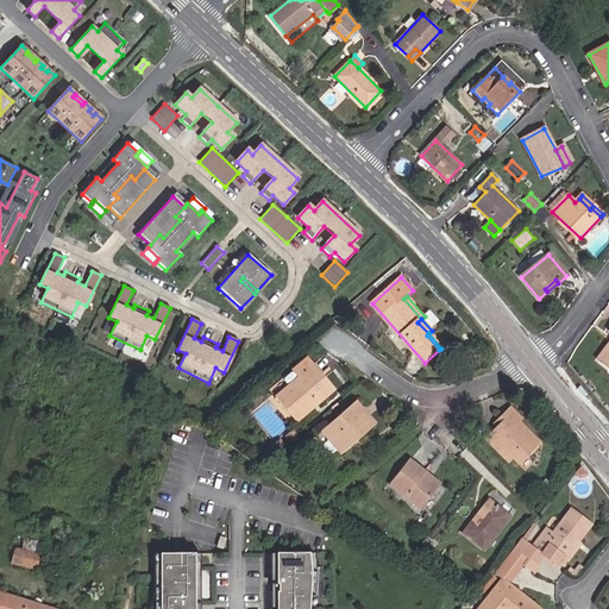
[(602,364),(608,353),(608,344),(597,360),(602,364)]
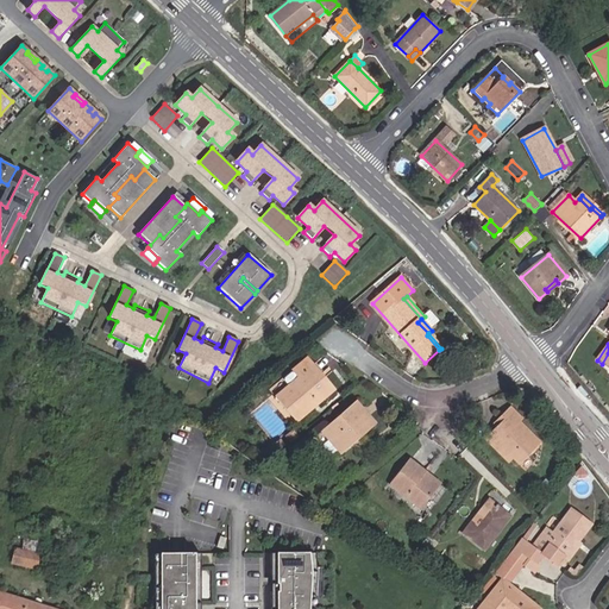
[(305,356),(293,366),(301,375),(313,364),(305,356)]
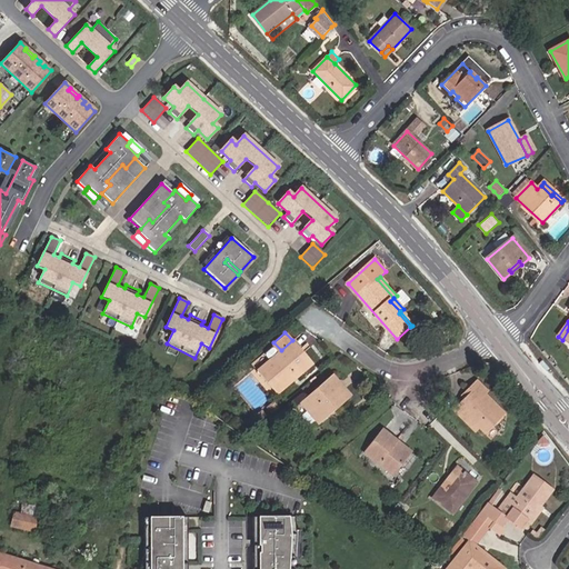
[(299,347),(292,340),(281,350),(280,351),(272,358),(258,370),(275,388),(303,361),(295,351),(299,347)]
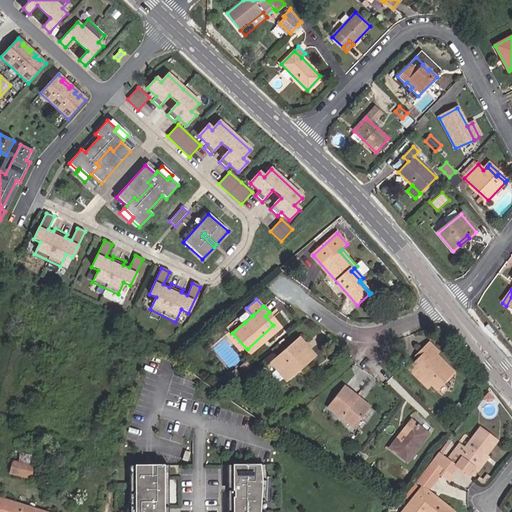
[(240,317),(245,322),(252,316),(247,311),(245,311),(240,316),(240,317)]
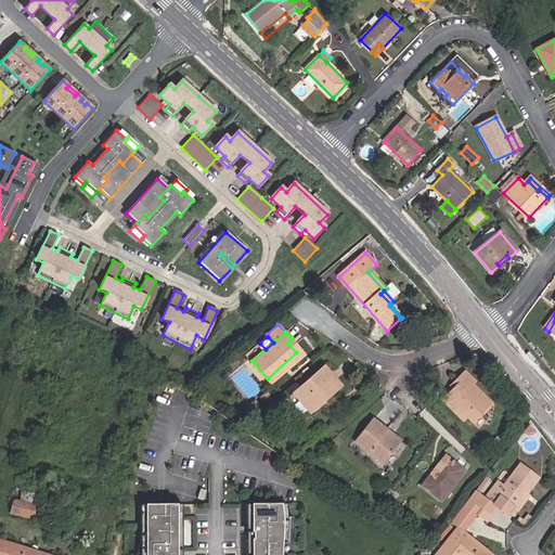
[(272,384),(305,352),(292,338),(287,343),(296,352),(268,378),(272,384)]
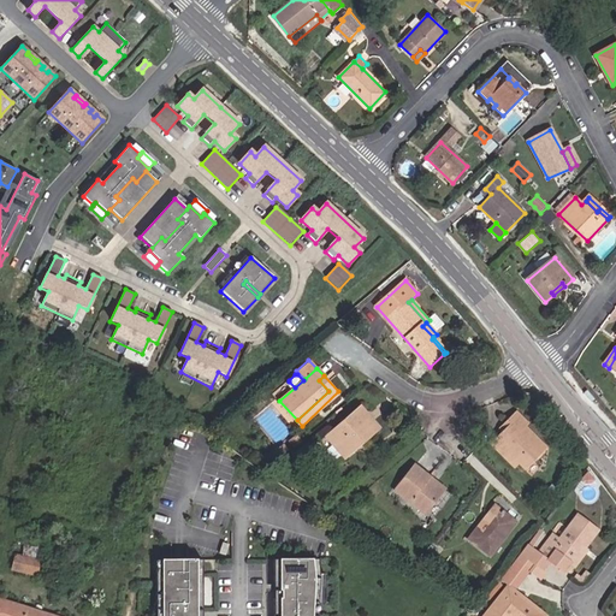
[(344,454),(362,439),(365,442),(381,428),(363,407),(330,436),(344,454)]
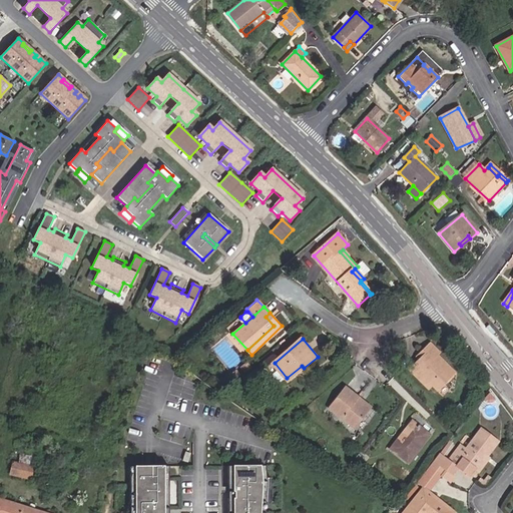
[(425,353),(419,359),(413,366),(432,386),(438,392),(455,374),(437,356),(439,354),(430,344),(423,351),(425,353)]
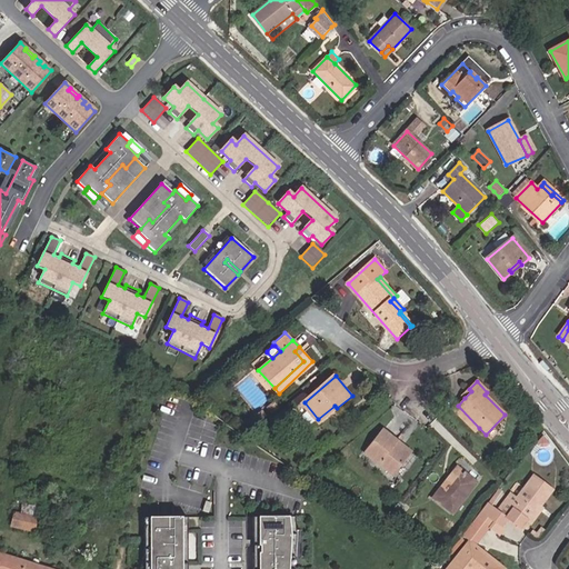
[(469,389),(462,395),(465,398),(471,391),(469,389)]
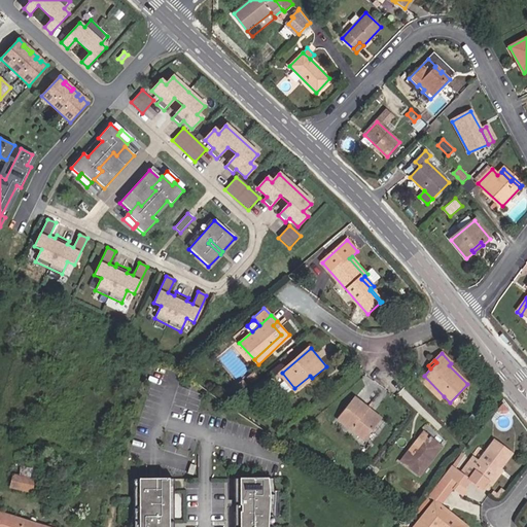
[(254,373),(247,379),(251,384),(257,378),(254,373)]
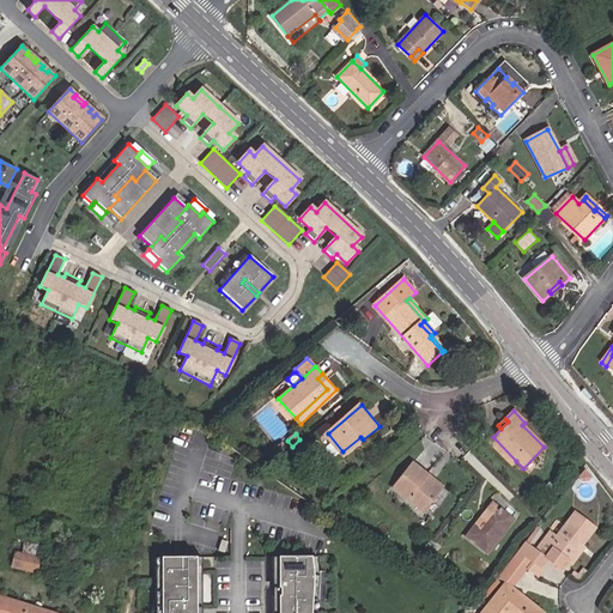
[(343,451),(345,455),(363,439),(360,437),(343,451)]
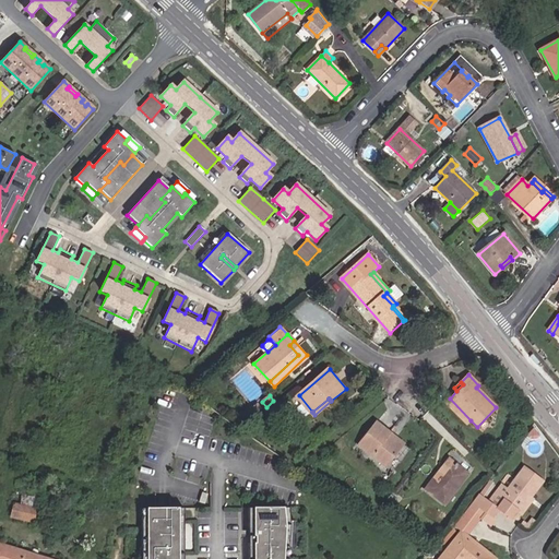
[(445,403),(467,424),(471,420),(450,399),(445,403)]
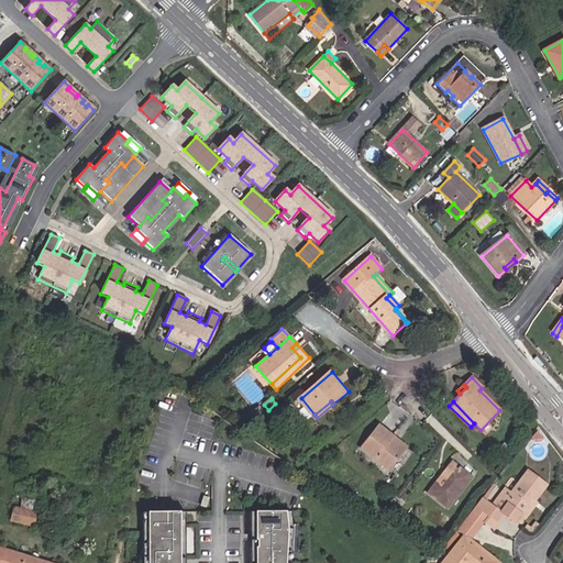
[(404,450),(389,439),(393,435),(379,426),(362,448),(389,468),(404,450)]
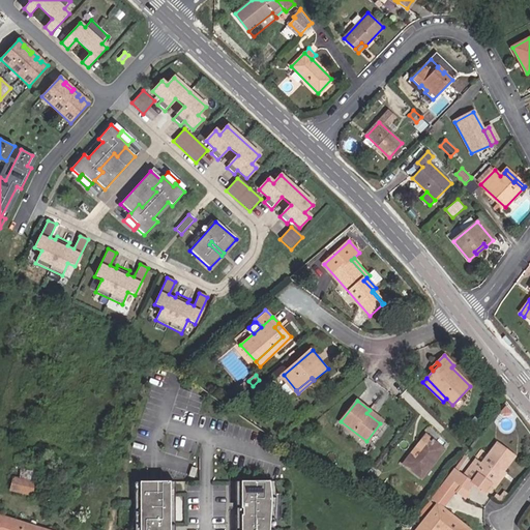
[(380,423),(383,420),(370,410),(366,413),(380,423)]
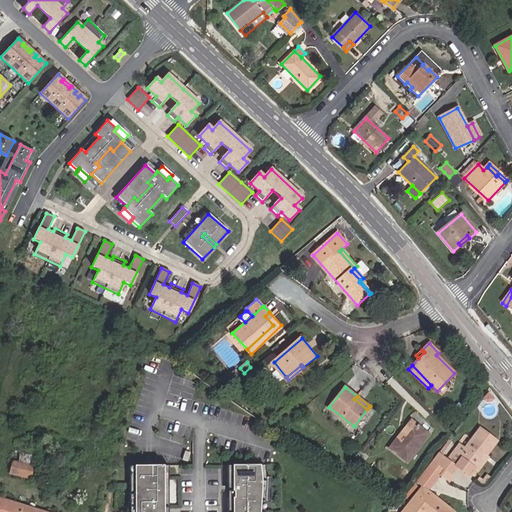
[(414,423),(411,421),(400,435),(403,437),(414,423)]
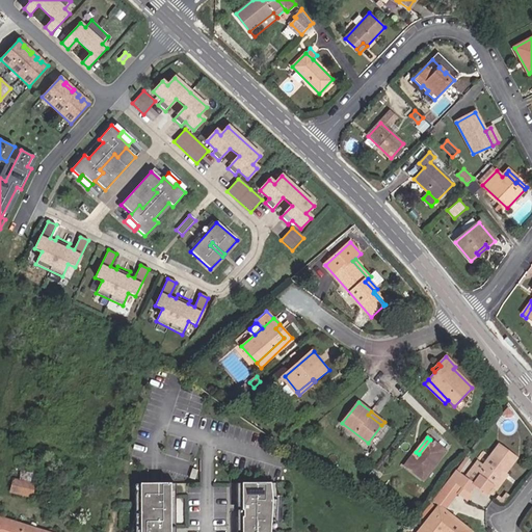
[(424,481),(446,452),(430,440),(419,454),(416,452),(405,467),(424,481)]
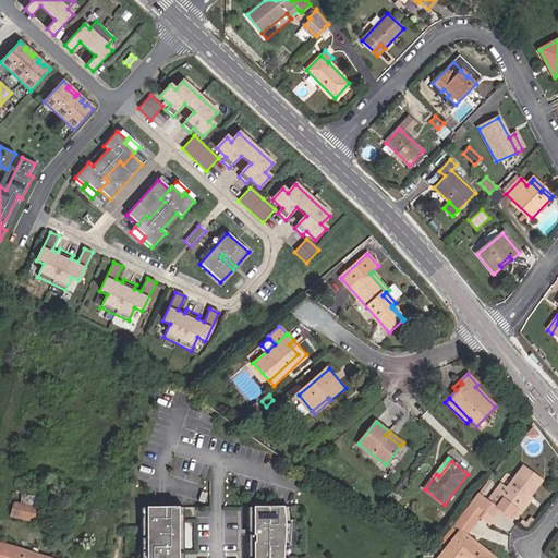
[(496,507),(511,518),(517,510),(528,495),(531,496),(542,481),(522,468),(507,488),(501,484),(487,502),(495,508),(496,507)]
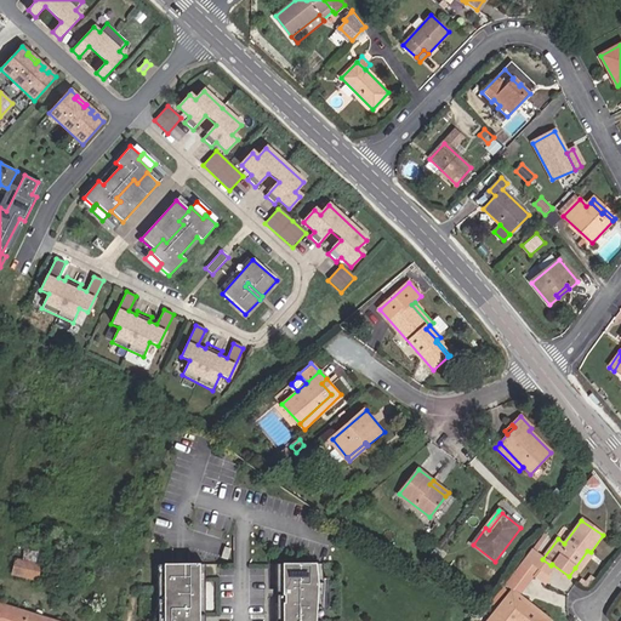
[(547,539),(545,536),(533,551),(535,553),(547,539)]
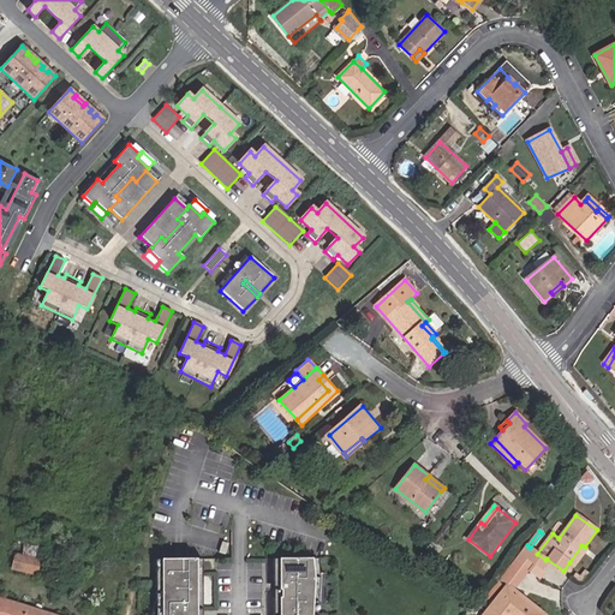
[(40,557),(43,543),(19,537),(16,553),(40,557)]
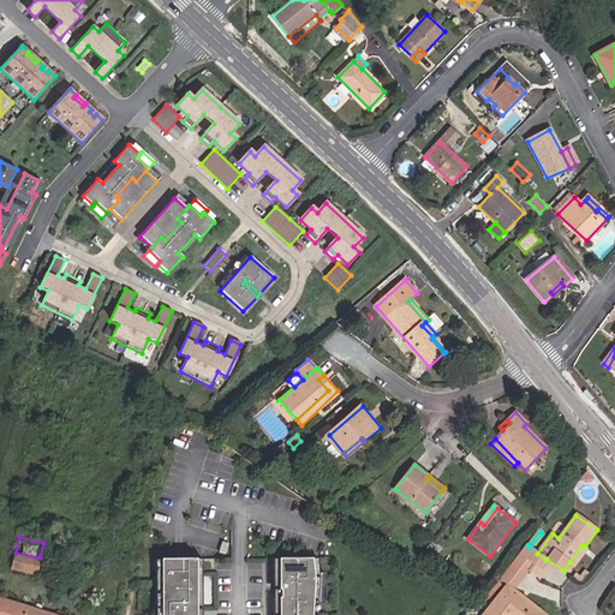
[(515,561),(514,560),(511,565),(525,572),(527,569),(524,567),(529,561),(531,562),(537,554),(530,548),(527,545),(515,561)]
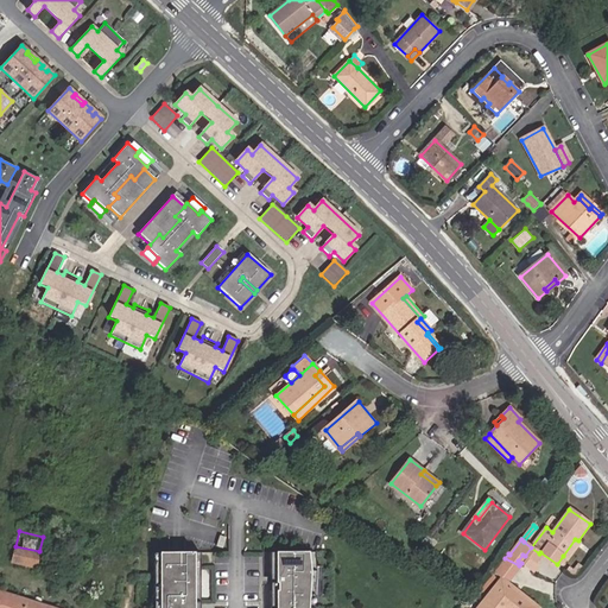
[(568,559),(580,543),(578,540),(575,539),(563,556),(568,559)]
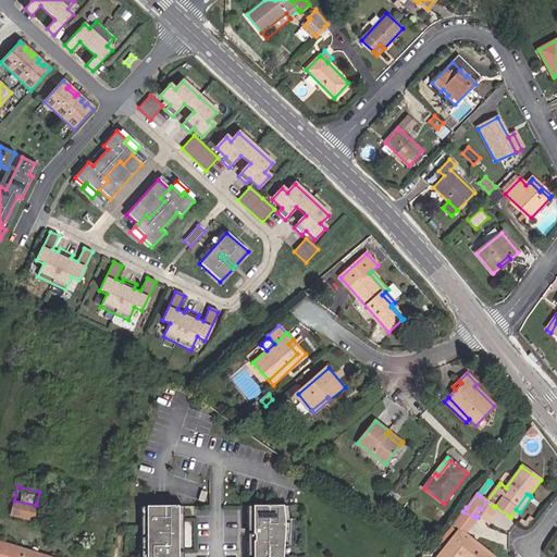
[(383,504),(388,508),(396,499),(391,495),(383,504)]
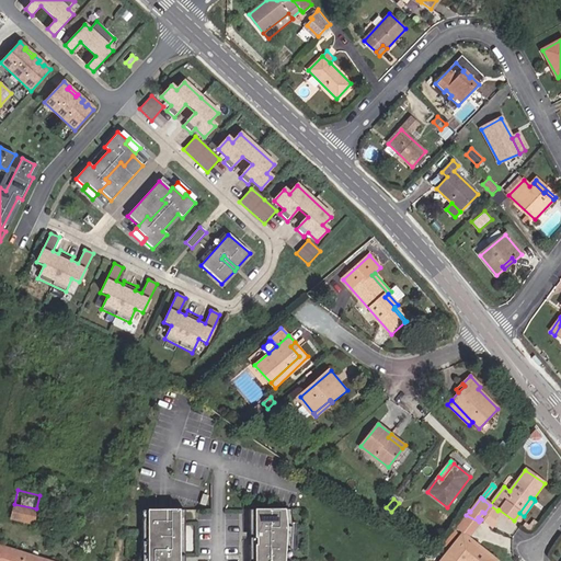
[(33,524),(36,508),(14,504),(11,519),(33,524)]
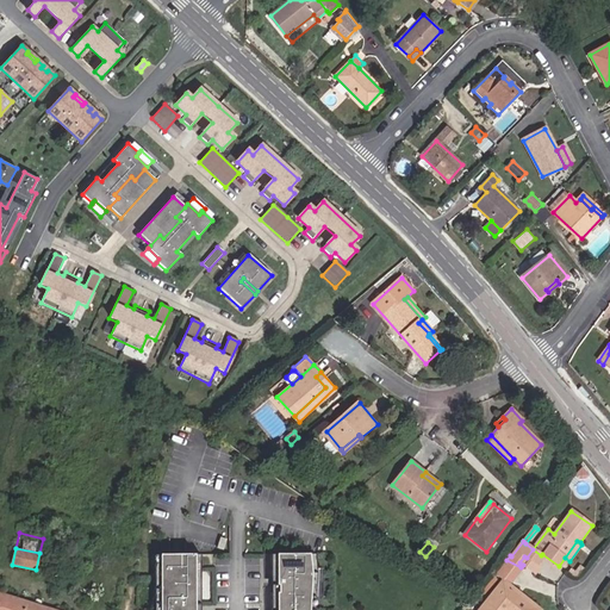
[(535,564),(541,555),(533,549),(527,558),(524,556),(520,562),(523,565),(526,566),(530,561),(535,564)]
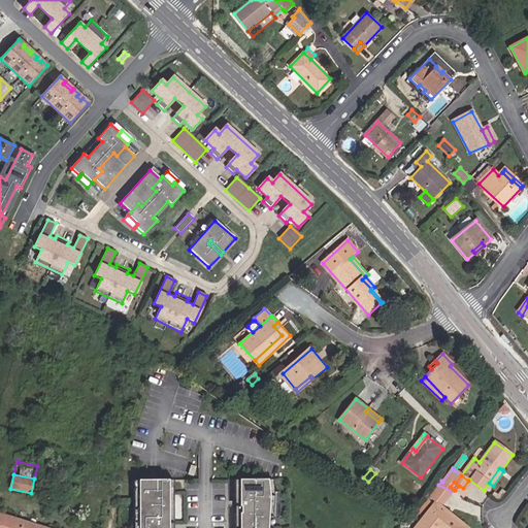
[(169,527),(169,509),(174,509),(174,480),(154,480),(139,480),(139,488),(135,488),(135,517),(137,517),(137,527),(169,527)]
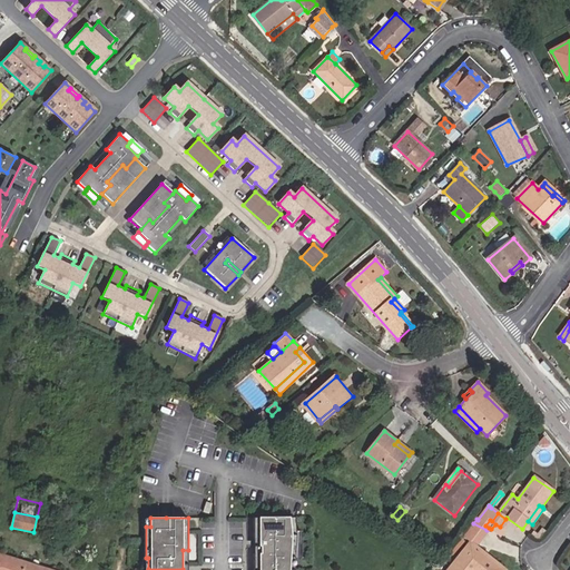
[(292,569),(291,559),(292,536),(291,518),(254,518),(254,541),(256,541),(256,553),(254,553),(254,569),(292,569)]
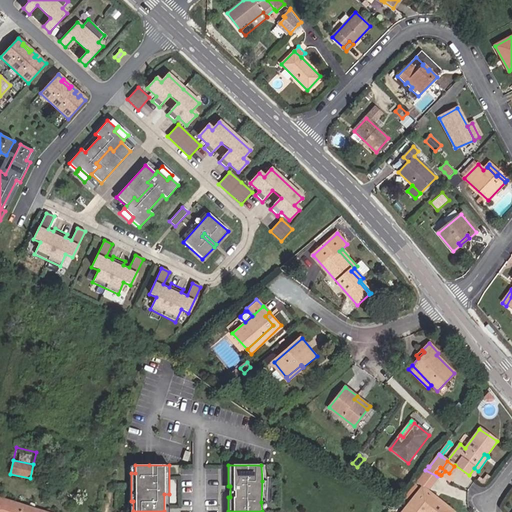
[(273,502),(273,477),(265,477),(265,465),(261,465),(262,481),(261,502),(262,511),(266,511),(266,502),(273,502)]
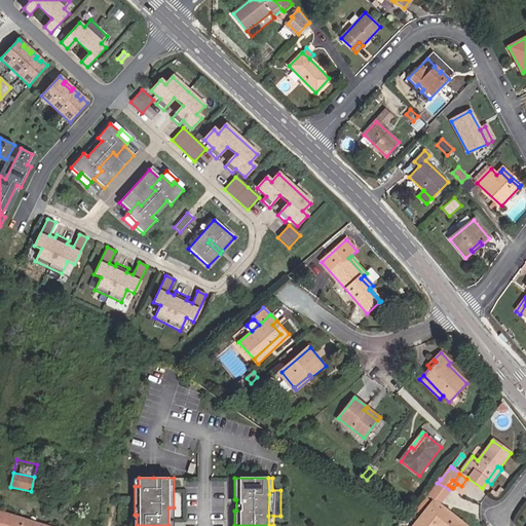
[(439,501),(449,489),(437,483),(428,493),(439,501)]
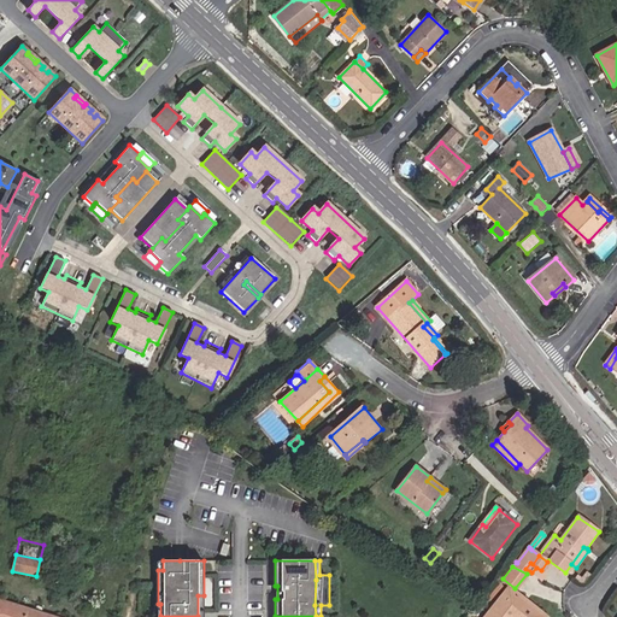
[(544,616),(509,589),(486,616),(544,616)]
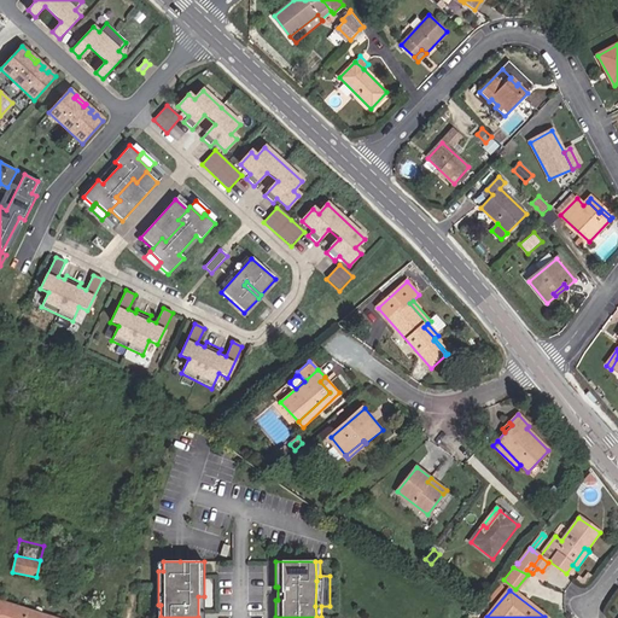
[(52,617),(48,617),(27,612),(28,611),(0,601),(0,617),(52,617)]
